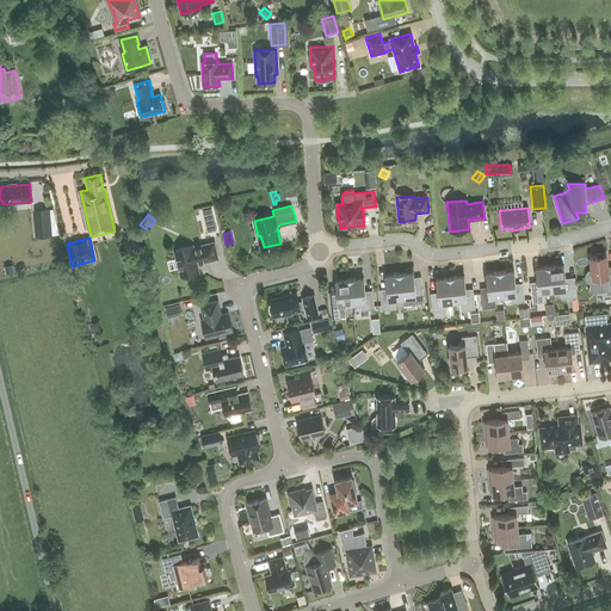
[(174,251),(180,277),(198,272),(197,264),(217,259),(214,244),(192,248),(192,246),(174,251)]
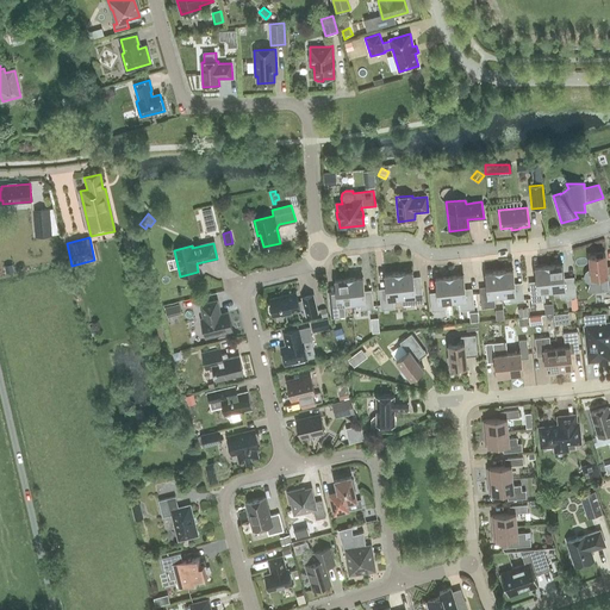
[(602,292),(609,290),(609,271),(607,271),(605,255),(590,256),(591,269),(587,271),(585,273),(584,277),(585,279),(586,282),(589,284),(590,284),(587,291),(593,293),(602,292)]
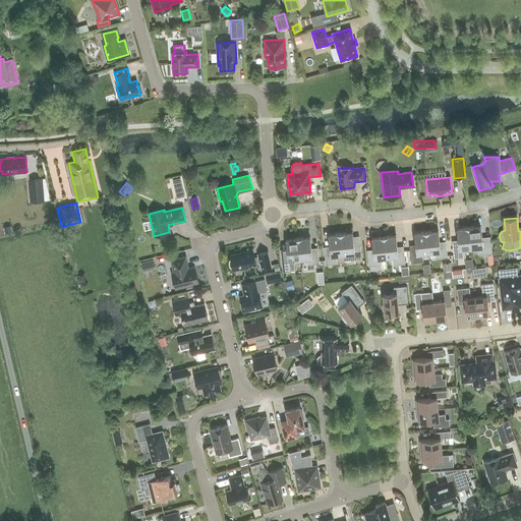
[(474,227),(468,227),(471,248),(477,247),(478,254),(483,253),(483,255),(493,254),(490,239),(482,240),(480,226),(474,227)]
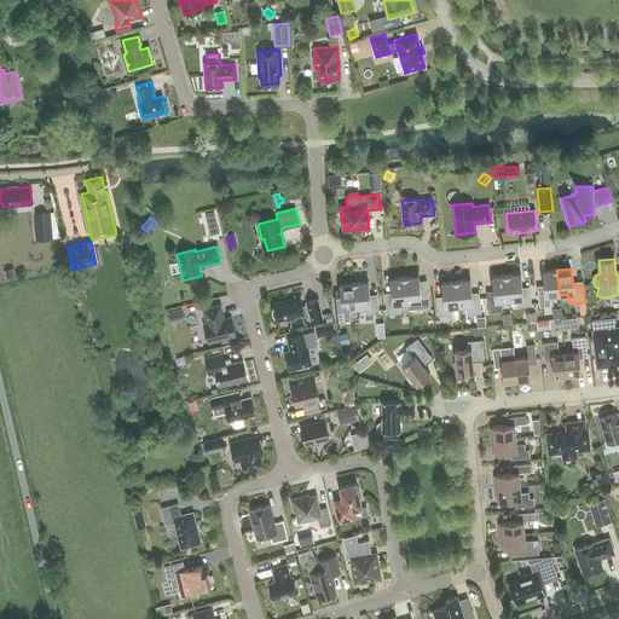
[(560,295),(556,270),(550,271),(543,272),(544,289),(537,289),(539,307),(553,306),(551,296),(560,295)]
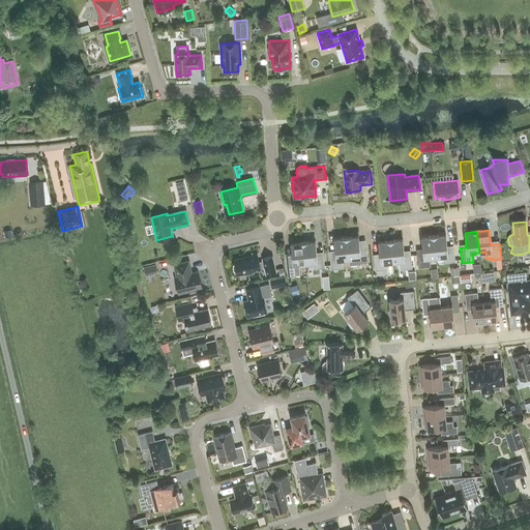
[(439,235),(434,236),(436,258),(442,257),(443,263),(455,262),(453,248),(447,249),(445,235),(439,235)]
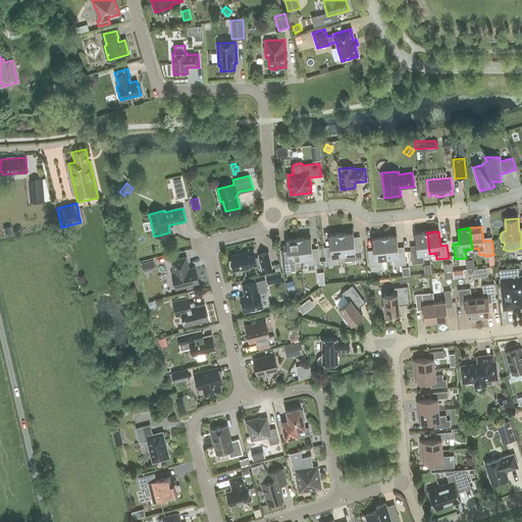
[(341,233),(344,255),(344,261),(362,259),(361,247),(355,247),(353,232),(347,233),(341,233)]
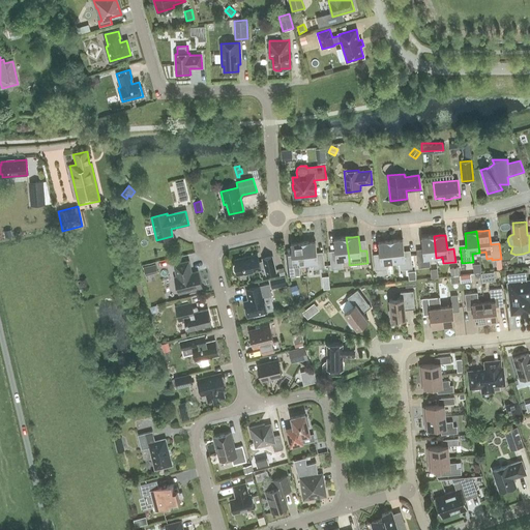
[(436,258),(434,236),(428,237),(421,237),(423,252),(416,253),(418,268),(431,267),(430,258),(436,258)]
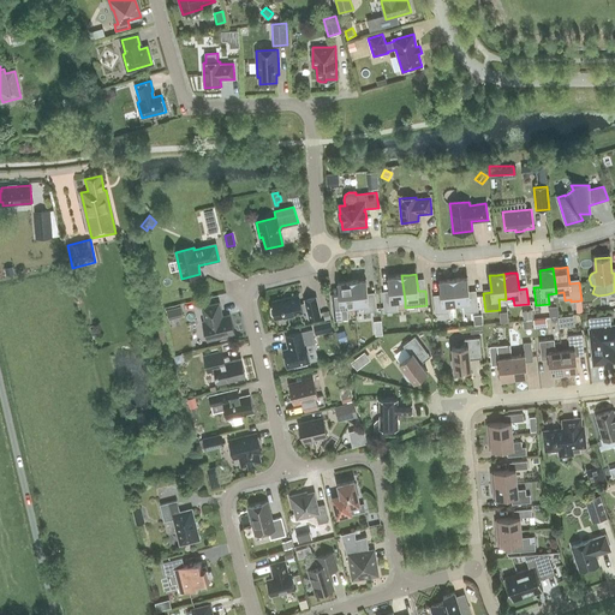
[(405,300),(401,275),(395,276),(388,278),(389,294),(382,296),(384,312),(398,311),(396,302),(405,300)]
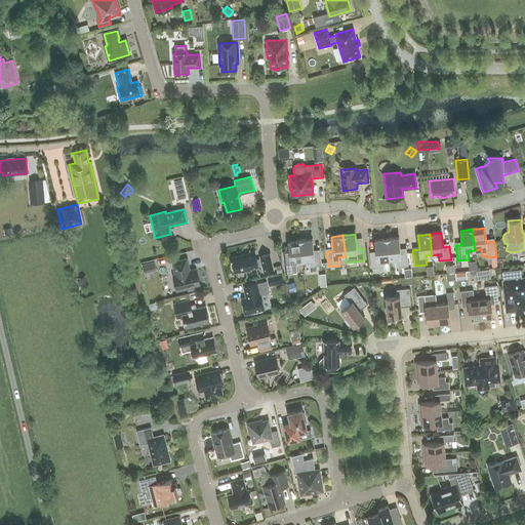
[(392,238),(387,238),(389,259),(396,258),(397,268),(408,267),(407,252),(400,252),(399,237),(392,238)]
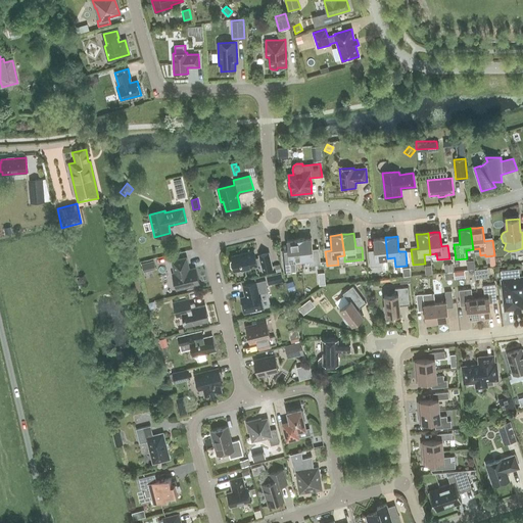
[(387,258),(385,237),(380,238),(373,239),(375,253),(369,254),(370,267),(382,266),(381,259),(387,258)]
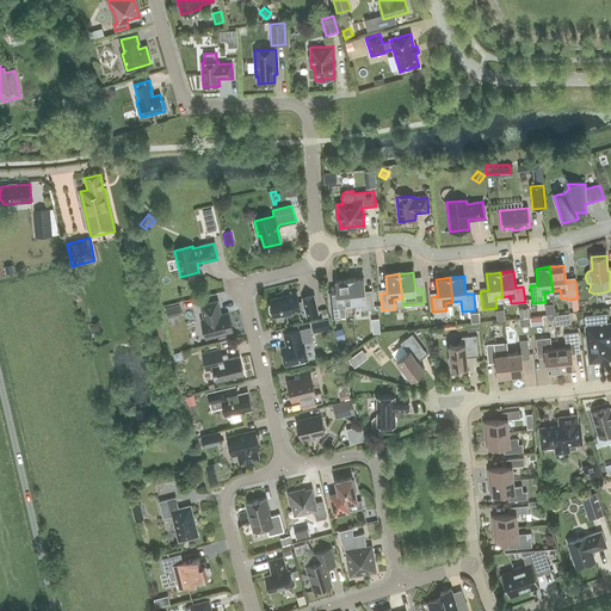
[(356,279),(350,279),(352,304),(359,303),(360,310),(375,309),(372,294),(365,295),(363,278),(356,279)]
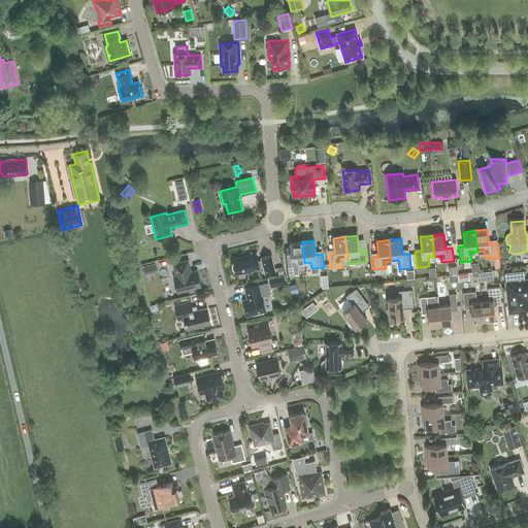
[(298,264),(304,263),(302,241),(290,242),(291,252),(285,253),(287,271),(288,275),(299,274),(298,264)]
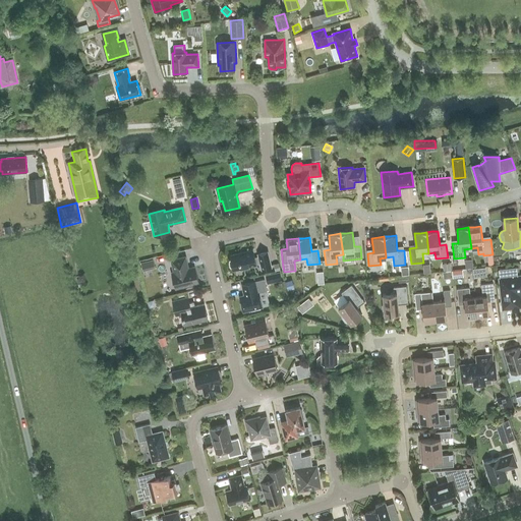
[(230,255),(231,259),(229,261),(230,263),(230,266),(231,268),(233,268),(235,275),(234,271),(256,265),(255,264),(259,263),(262,270),(272,268),(268,252),(257,254),(258,257),(254,258),(252,250),(230,255)]
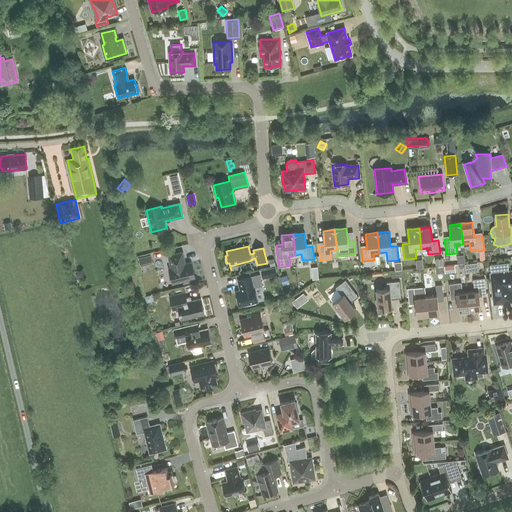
[(172,284),(195,278),(191,262),(185,264),(182,253),(168,256),(171,267),(168,268),(172,284)]
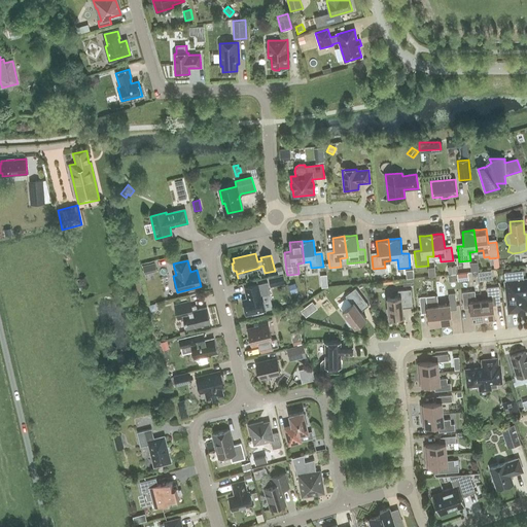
[(155,262),(143,266),(145,274),(153,272),(152,270),(156,269),(155,262)]
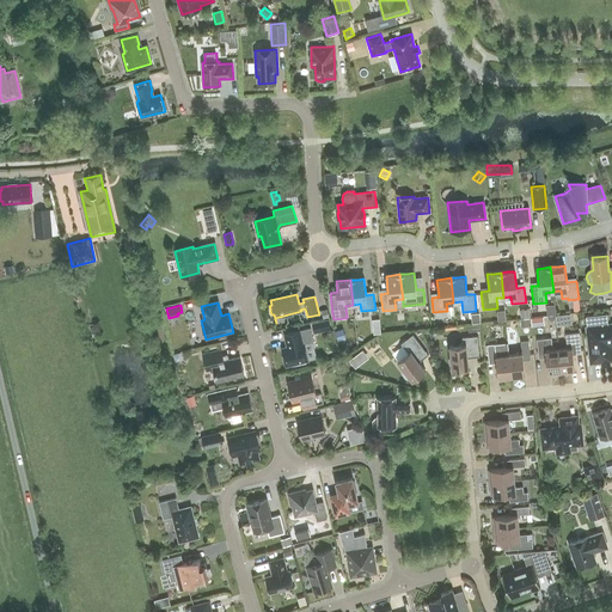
[(611,347),(611,324),(609,325),(607,314),(586,317),(591,362),(611,360),(611,348),(611,347)]
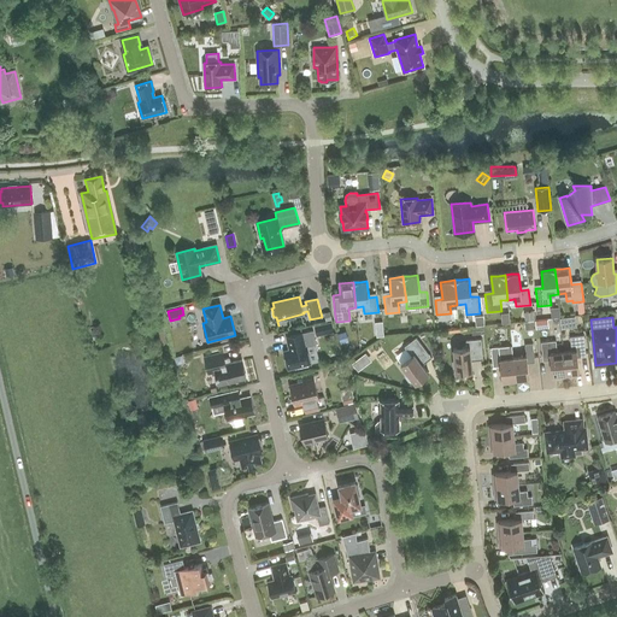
[(315,325),(317,336),(334,333),(331,322),(315,325)]
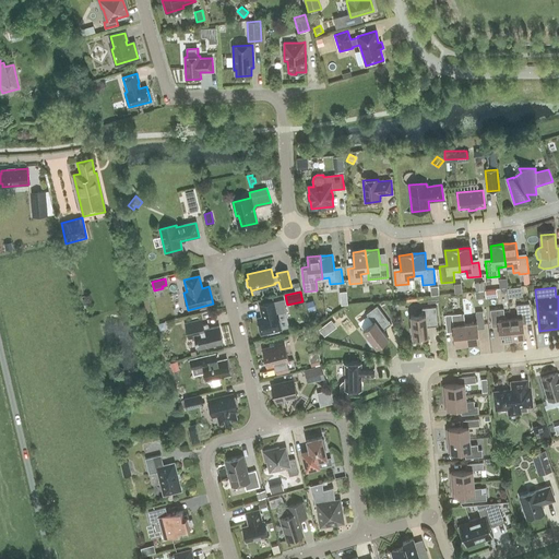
[(91,298),(83,300),(84,309),(92,307),(91,298)]
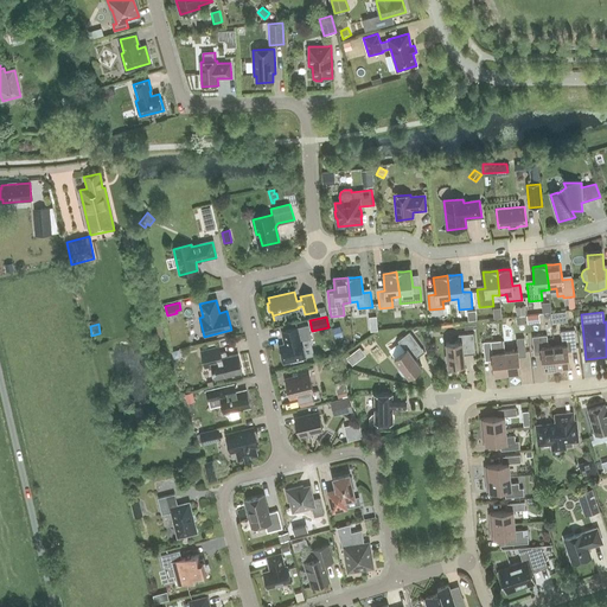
[(306,358),(301,340),(311,339),(308,325),(282,332),(285,344),(279,346),(283,363),(306,358)]
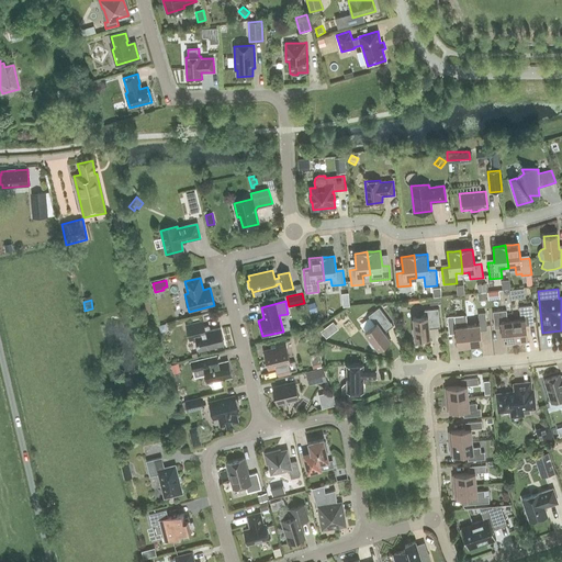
[(307,303),(311,313),(317,311),(314,302),(307,303)]
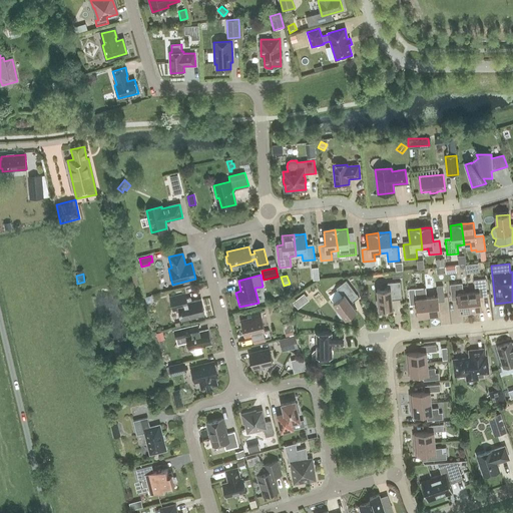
[(475,293),(468,293),(470,314),(481,313),(481,310),(480,295),(487,294),(485,279),(474,280),(475,293)]
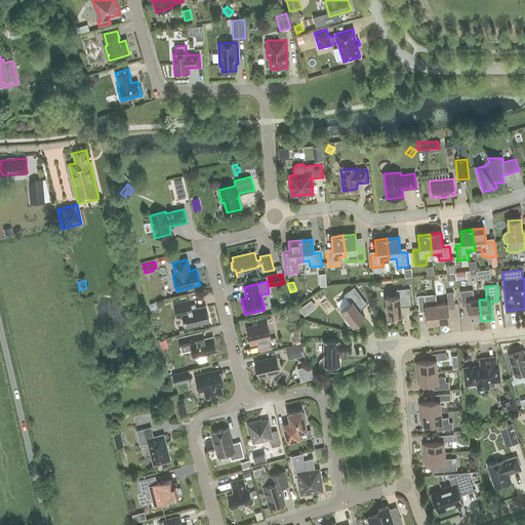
[(365,301),(354,287),(344,295),(350,303),(340,310),(347,317),(345,319),(345,320),(348,325),(350,325),(351,324),(354,326),(365,318),(357,308),(365,301)]
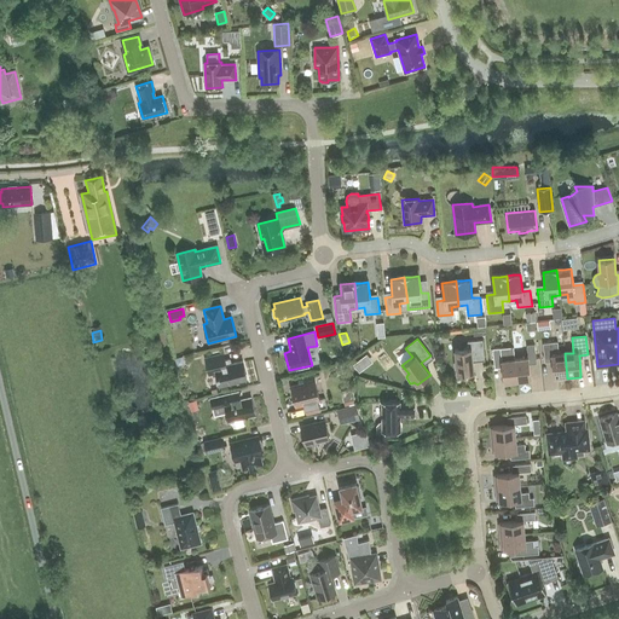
[(457,375),(474,372),(473,358),(484,357),(482,340),(467,341),(468,348),(455,351),(456,360),(455,363),(455,369),(457,370),(457,375)]
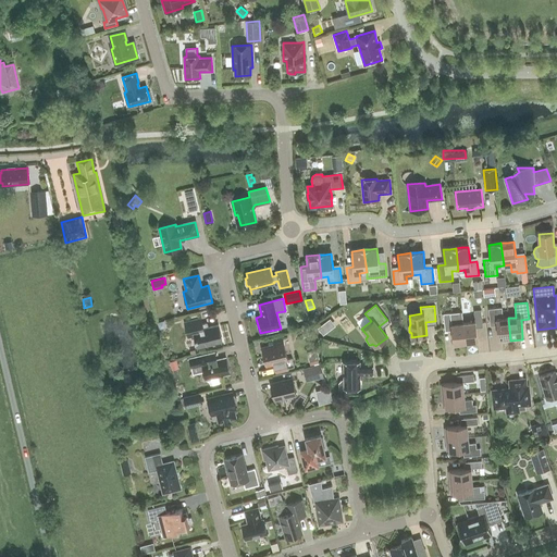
[(499,342),(510,341),(508,318),(503,319),(502,308),(489,309),(490,323),(496,322),(498,339),(498,338),(499,342)]
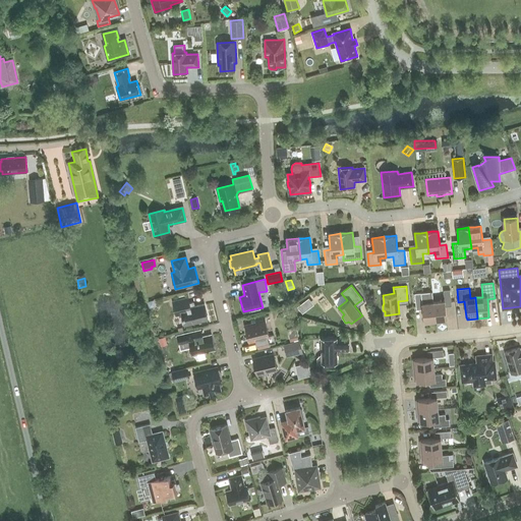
[(445,301),(433,302),(436,323),(447,322),(446,320),(447,320),(445,303),(451,303),(450,290),(443,291),(445,301)]
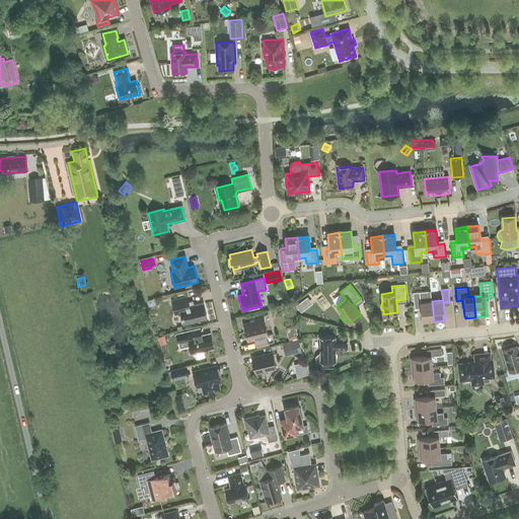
[(434,321),(432,301),(431,291),(413,293),(415,306),(421,305),(422,320),(423,320),(423,322),(434,321)]
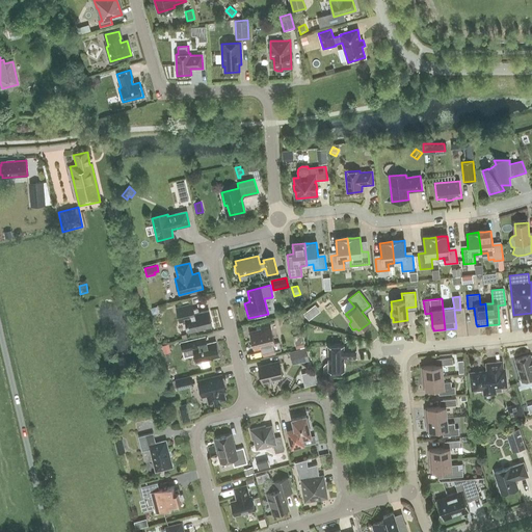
[(189,331),(212,326),(208,311),(198,313),(197,311),(195,310),(193,310),(191,303),(177,308),(180,322),(186,320),(187,324),(186,326),(186,329),(188,331),(189,331)]
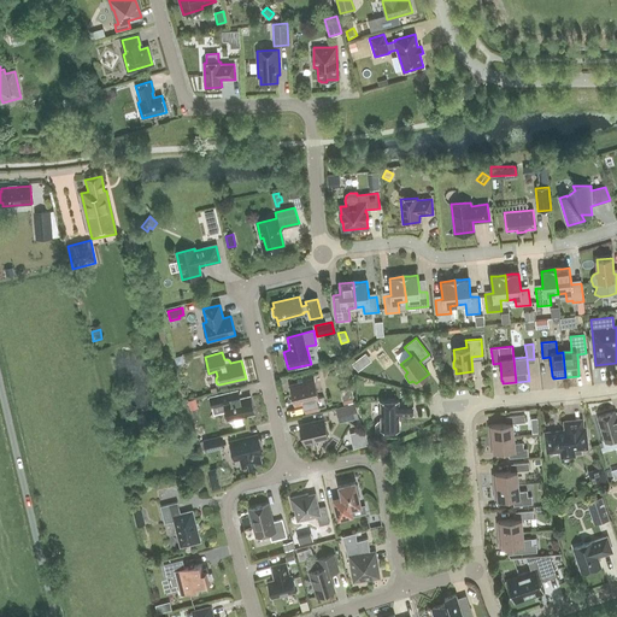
[(350,359),(350,369),(362,369),(362,358),(350,359)]
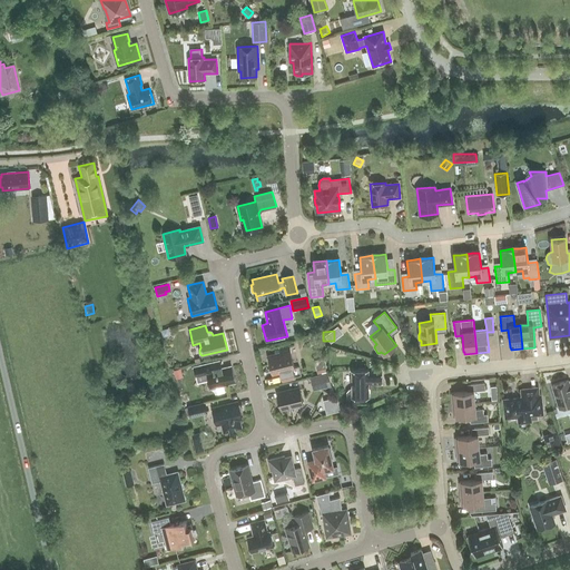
[(283,381),(301,375),(298,366),(294,367),(290,347),(279,350),(279,353),(267,356),(272,374),(281,372),(283,381)]
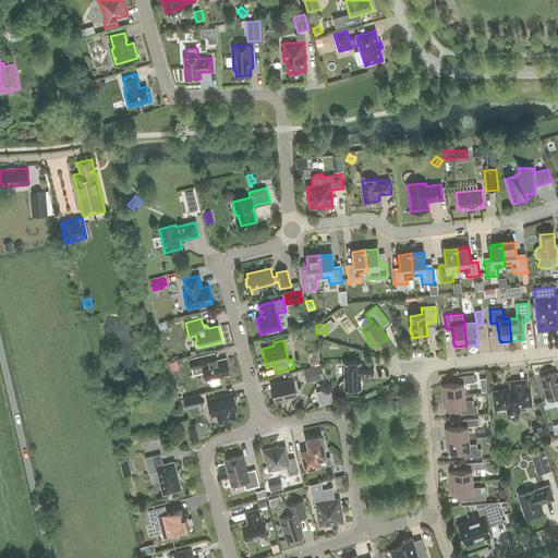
[(307,354),(311,366),(322,364),(318,352),(307,354)]
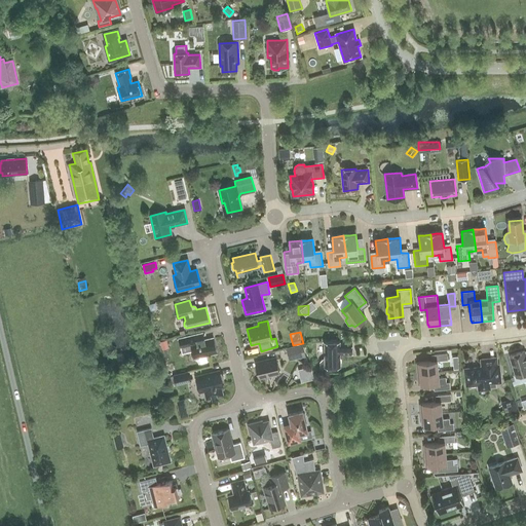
[(203,333),(195,335),(179,338),(183,353),(192,350),(194,359),(217,352),(213,338),(205,340),(203,333)]
